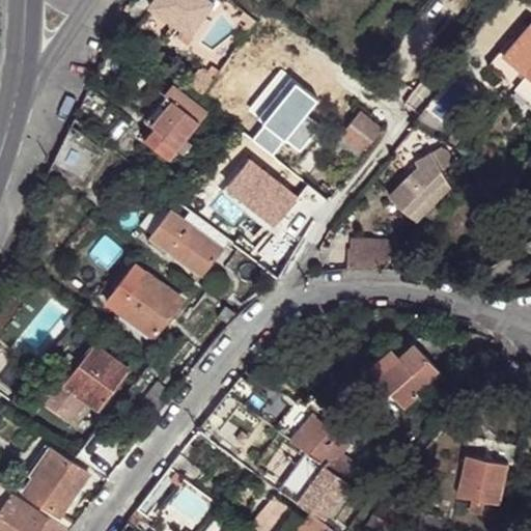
[(158,0),(149,12),(162,15),(158,11),(165,0),(158,0)]
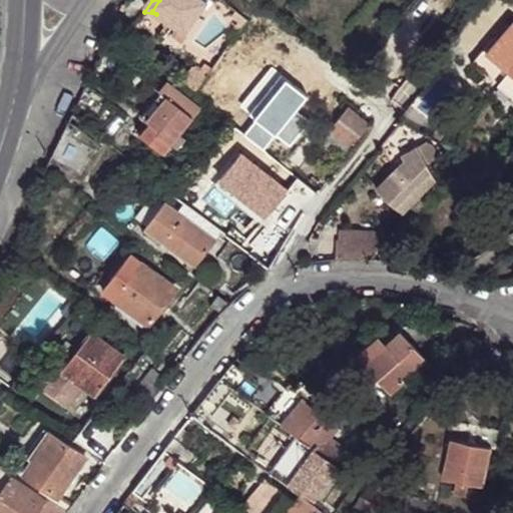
[(206,2),(203,0),(159,0),(152,11),(156,14),(176,28),(172,33),(173,36),(181,42),(186,35),(184,34),(206,2)]
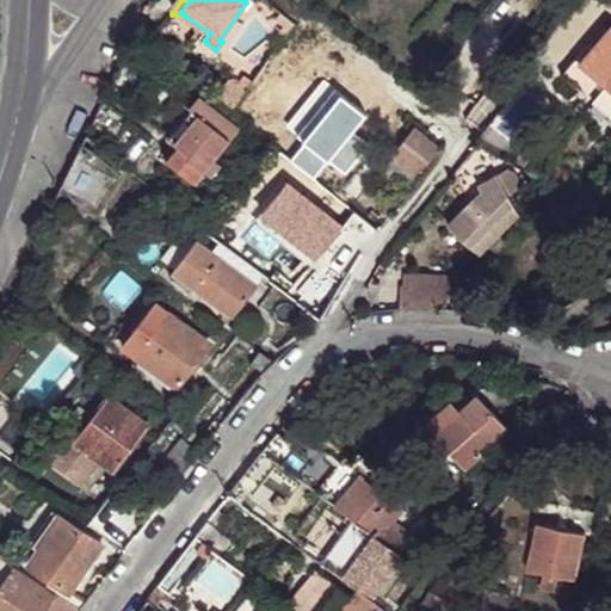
[(295,23),(282,12),(276,20),(284,25),(277,34),(284,38),(295,23)]
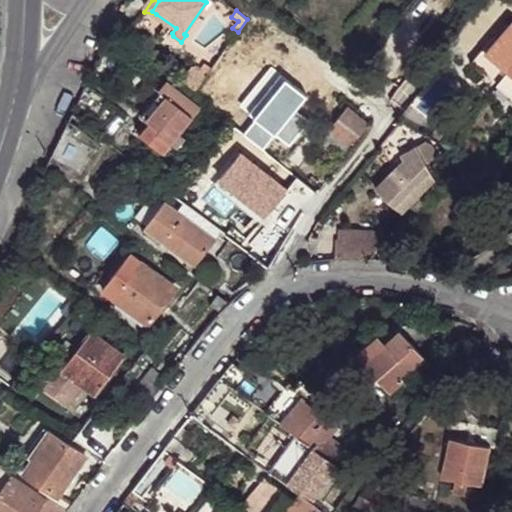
[(511,24),(498,40),(493,36),(471,62),(494,82),(504,70),(511,76),(511,24)]
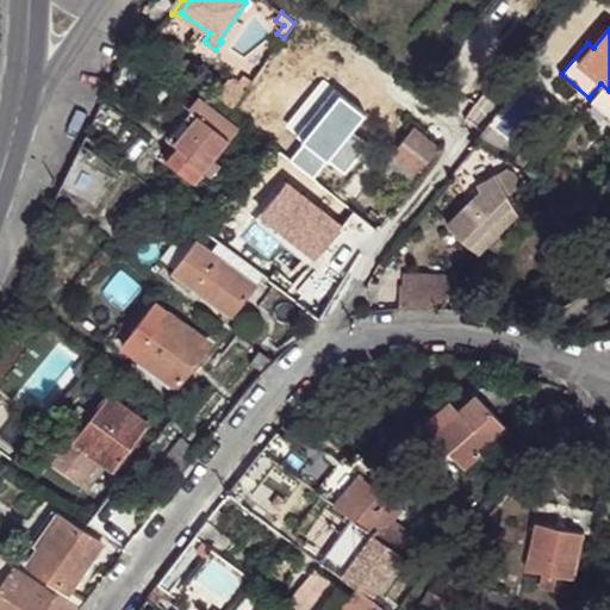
[(145,31),(139,38),(157,51),(165,42),(151,31),(145,31)]
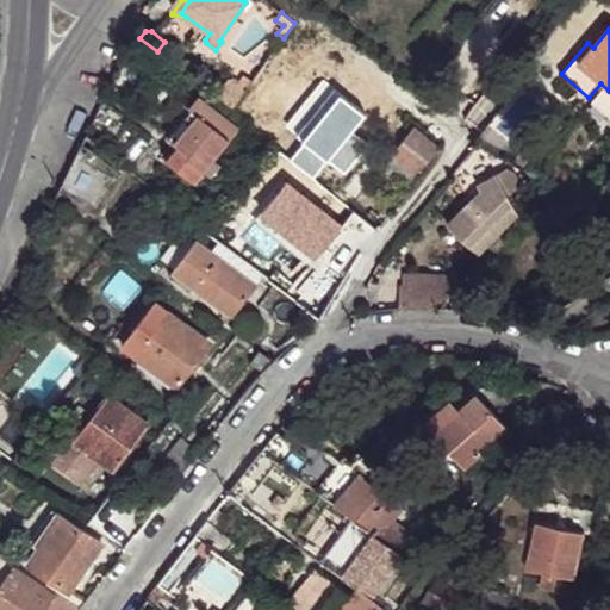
[(332,56),(317,74),(331,87),(347,68),(332,56)]
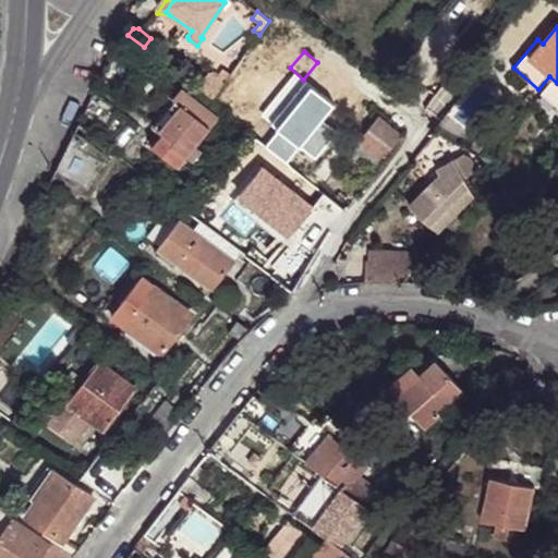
[(197,88),(213,99),(226,83),(210,72),(197,88)]
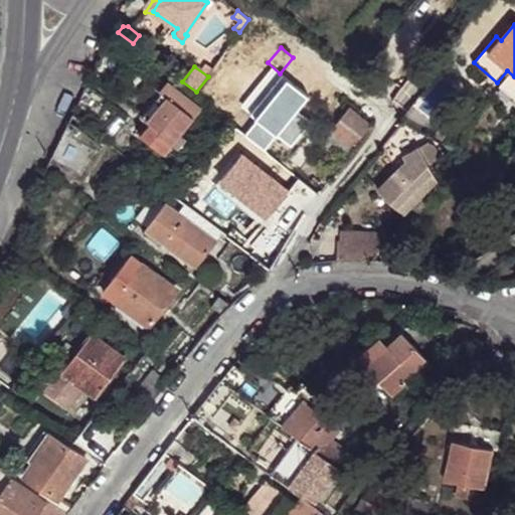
[(514,76),(510,72),(500,84),(514,98),(514,76)]
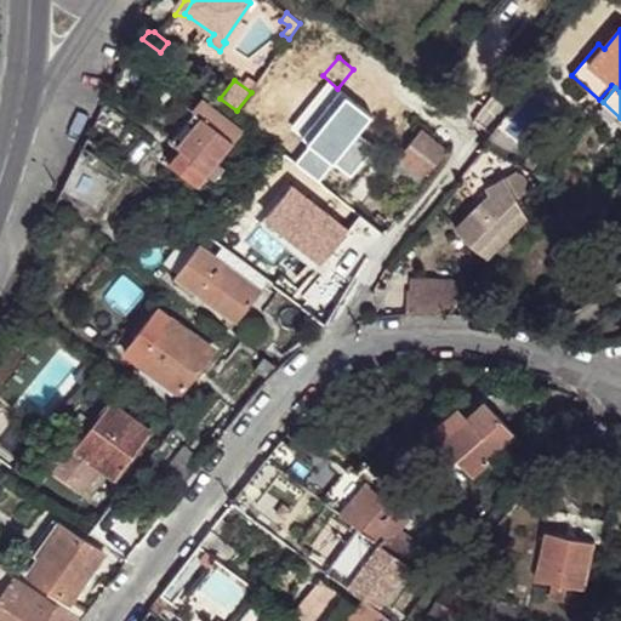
[(241,131),(204,101),(171,140),(182,148),(170,161),(198,186),(209,172),(216,163),(241,131)]
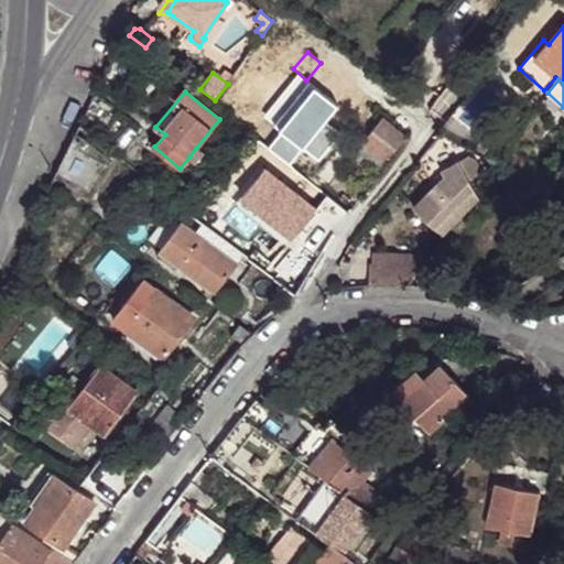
[(119,112),(94,94),(84,116),(105,132),(119,112)]
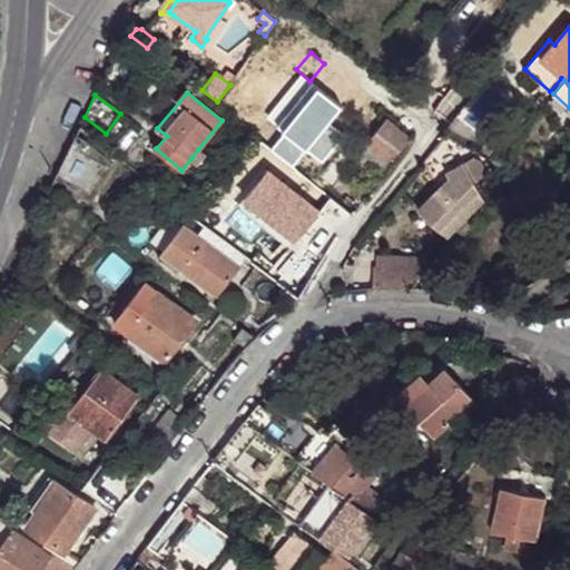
[(365,145),(390,164),(411,138),(386,119),(365,145)]
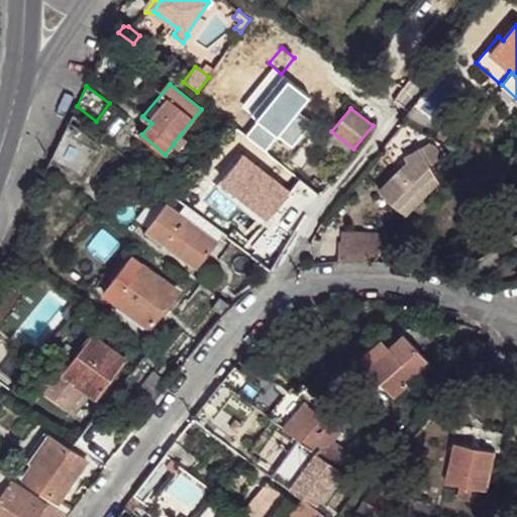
[(434,138),(443,144),(449,135),(440,129),(434,138)]
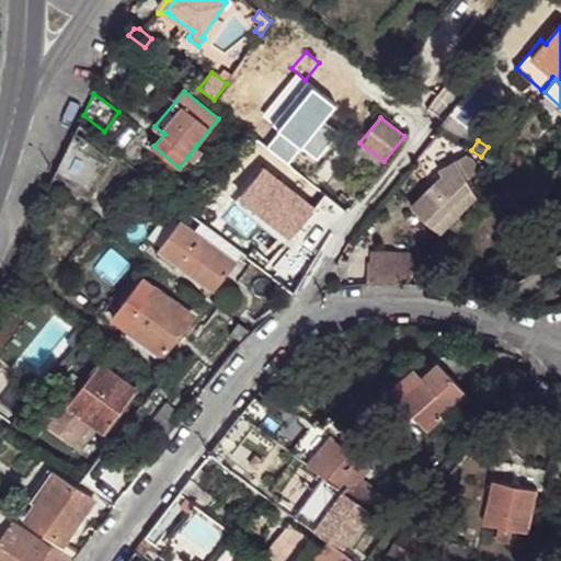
[(69,145),(56,172),(88,191),(103,163),(69,145)]
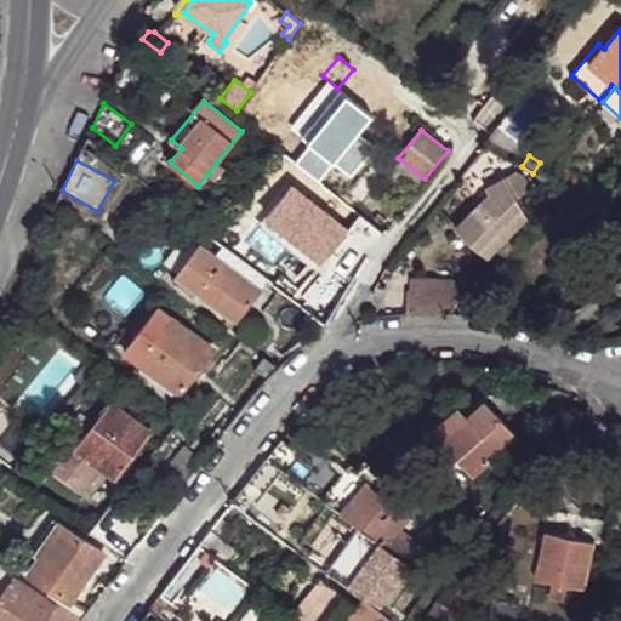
[(224,167),(216,163),(209,172),(216,178),(224,167)]
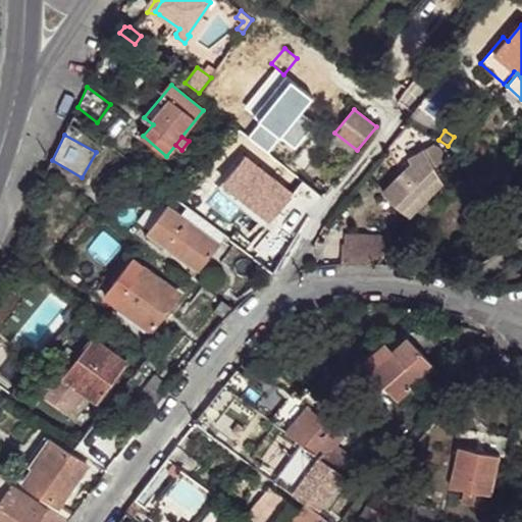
[(409,157),(411,163),(382,192),(409,217),(442,183),(433,166),(447,159),(441,149),(433,145),(409,157)]
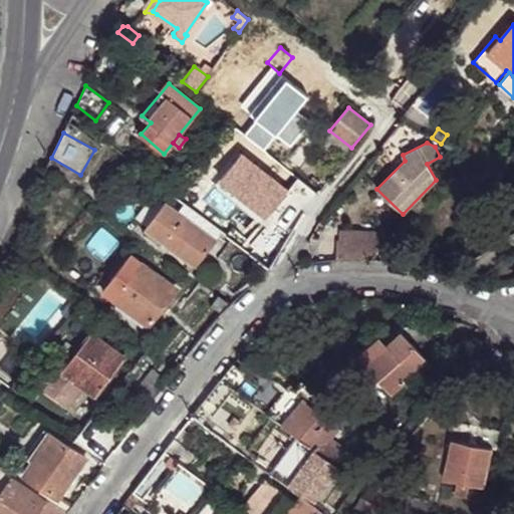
[(167,202),(147,228),(196,266),(216,240),(167,202)]
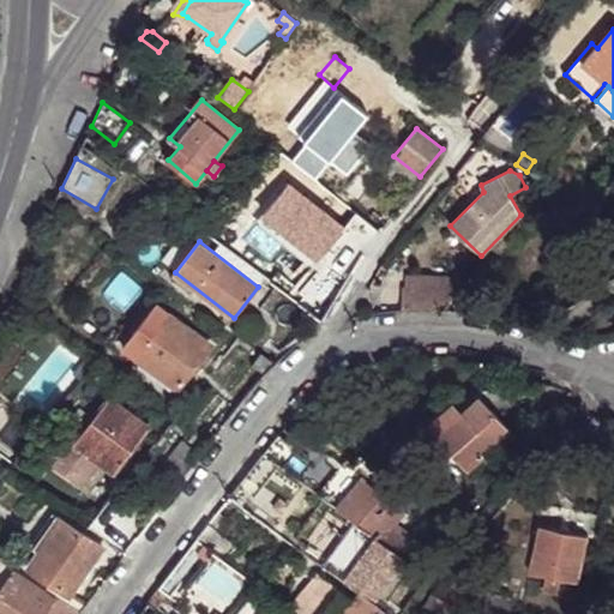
[(277,272),(283,277),(295,263),(307,272),(315,259),(305,252),(304,254),(290,245),(271,268),(277,272)]
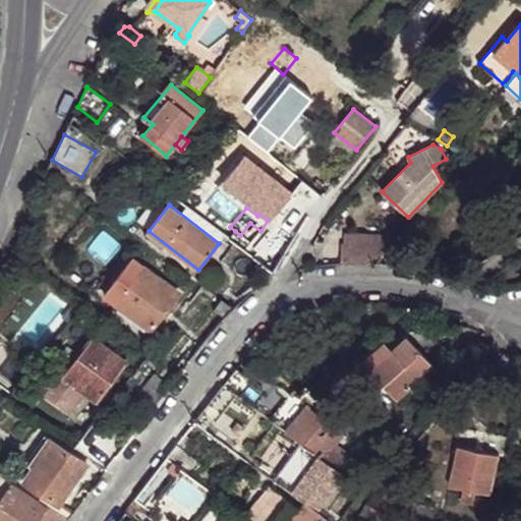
[(235,241),(240,235),(235,231),(230,237),(235,241)]
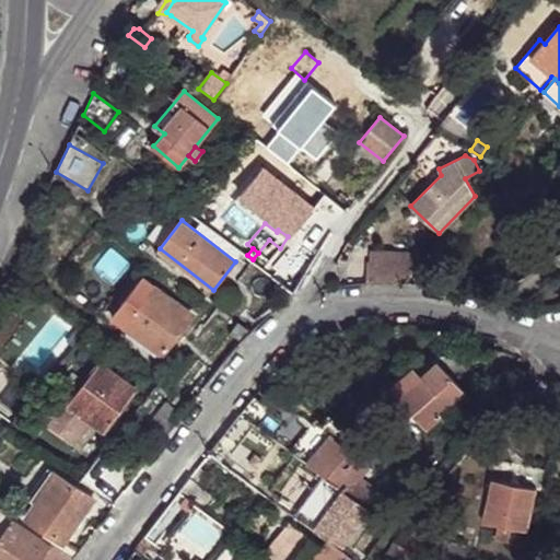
[(376,252),(376,263),(401,264),(400,269),(413,270),(415,253),(376,252)]
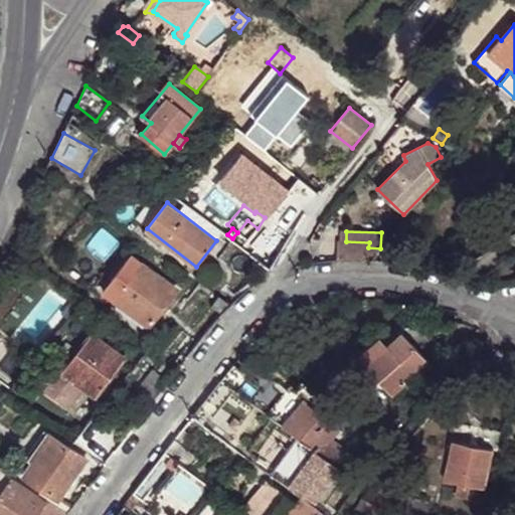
[(338,241),(337,261),(368,261),(368,247),(369,242),(346,241),(338,241)]
